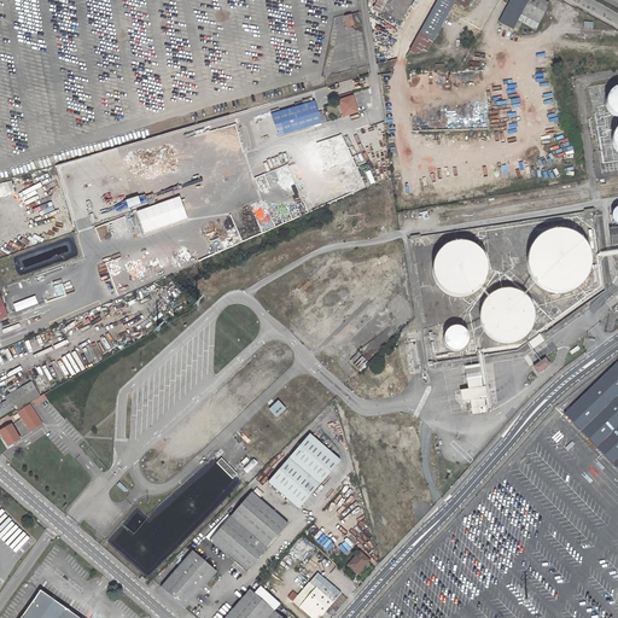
[(413,0),(378,0),(377,4),(377,7),(402,21),(413,0)]
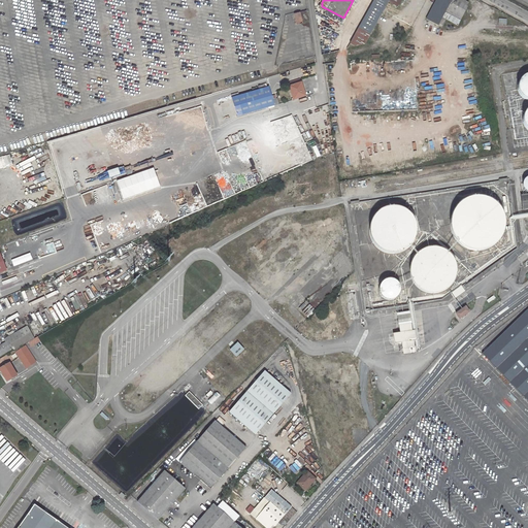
[(373,0),(359,28),(369,34),(385,6),(395,12),(401,0),(373,0)]
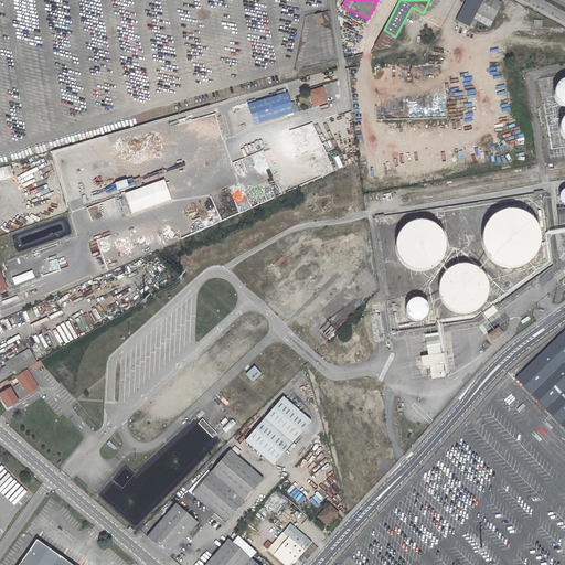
[(467,0),(456,21),(468,28),(483,0),(467,0)]
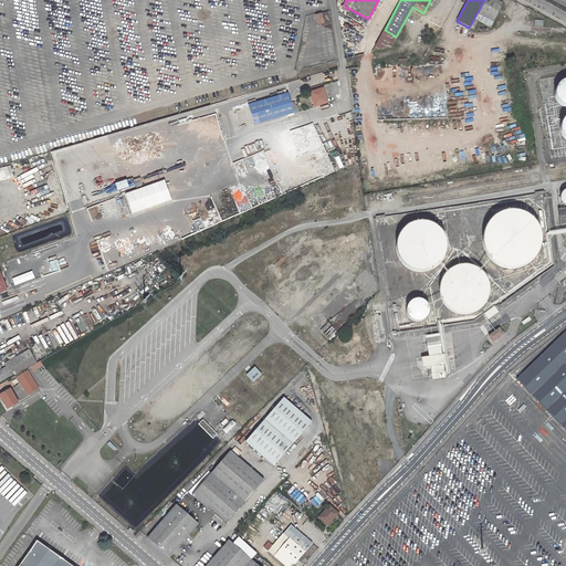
[(496,0),(484,0),(469,28),(473,30),(478,21),(490,27),(501,7),(502,3),(496,0)]
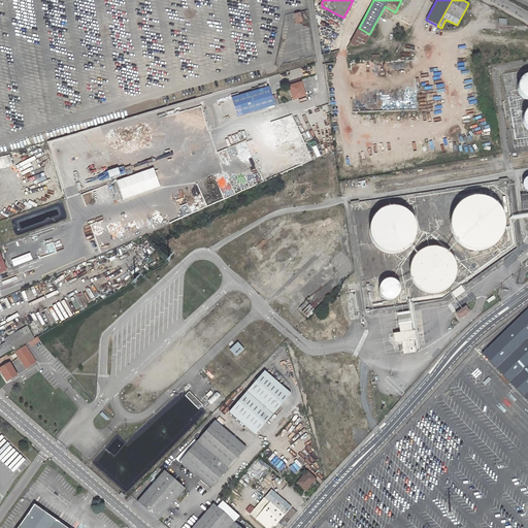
[(520,94),(521,96),(523,98),(525,99),(526,100),(527,100),(527,74),(527,75),(525,76),(523,77),(522,78),(520,80),(519,83),(519,85),(518,87),(518,89),(519,91),(519,93),(520,94)]
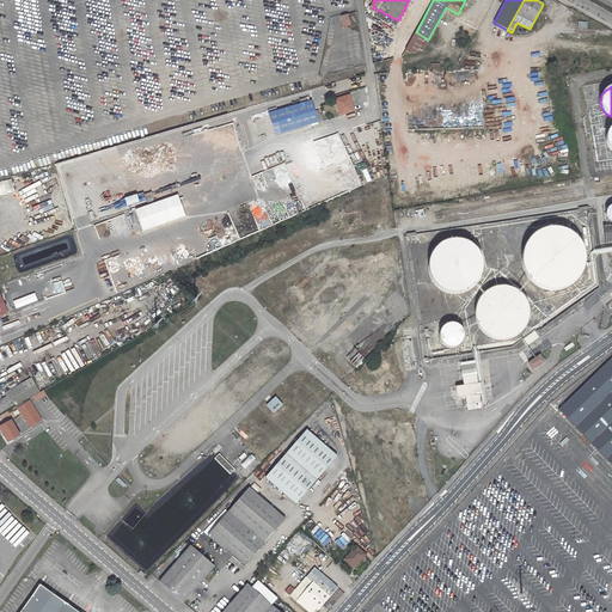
[(348,91),(336,95),(337,99),(334,99),(340,115),(353,110),(348,91)]
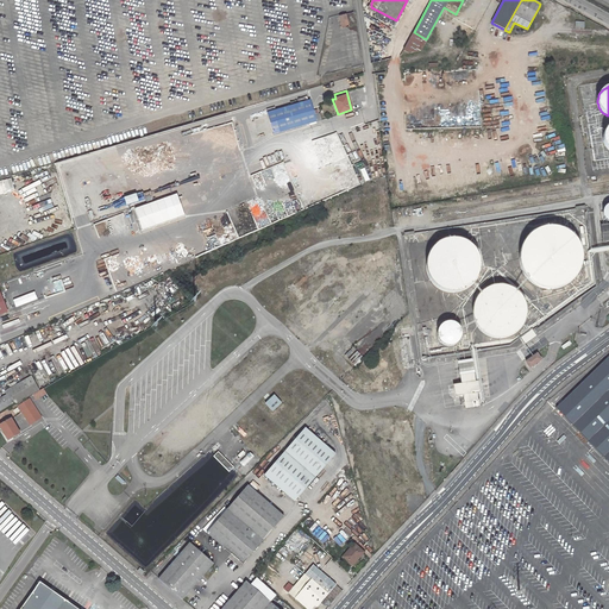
[(308,100),(245,120),(252,143),(315,121),(314,115),(308,100)]
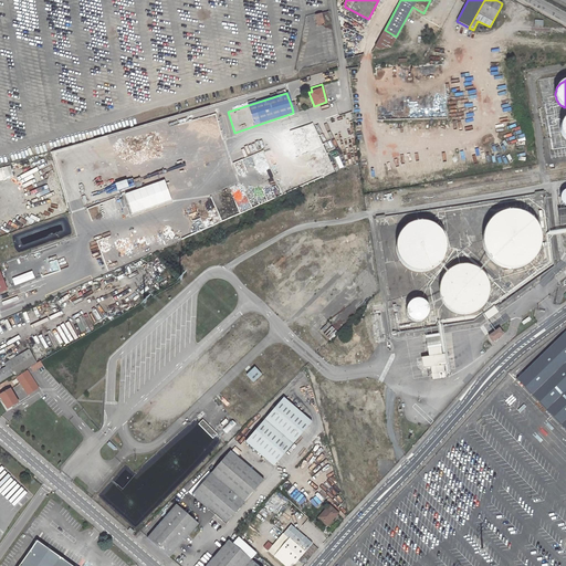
[(407,117),(407,109),(381,109),(381,118),(407,117)]
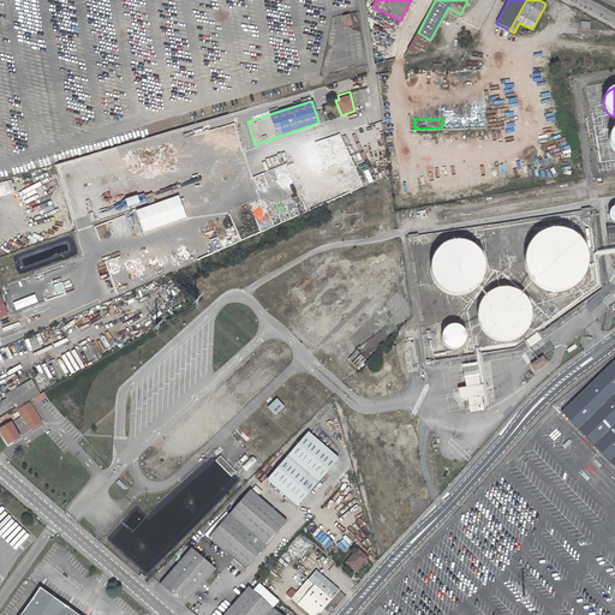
[(206,151),(168,163),(171,172),(208,160),(206,151)]
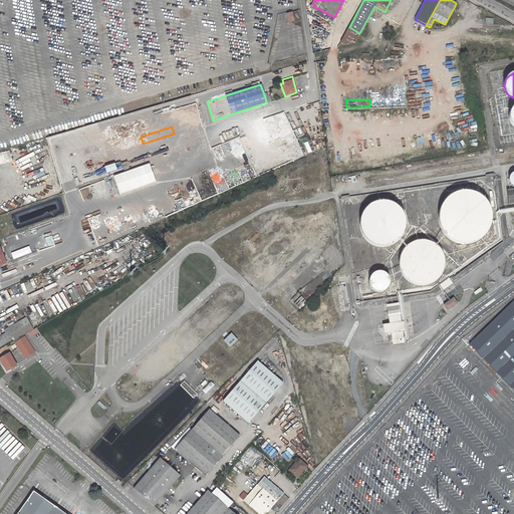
[(470,189),(467,188),(464,188),(461,188),(458,189),(455,190),(452,191),(449,192),(447,194),(445,196),(442,198),(440,201),(439,204),(438,206),(436,209),(436,212),(435,215),(435,219),(435,222),(436,225),(437,228),(438,231),(440,233),(441,236),(443,238),(446,240),(448,242),(451,244),(454,245),(457,246),(460,247),(463,248),(466,248),(469,247),(472,247),(475,246),(478,245),(481,243),(483,242),(486,239),(488,237),(490,235),(491,232),(493,229),(494,226),(494,223),(495,220),(495,217),(495,214),(494,211),(493,208),(492,205),(490,202),(489,200),(487,197),(484,195),(482,193),(479,192),(476,190),(474,189),(470,189)]
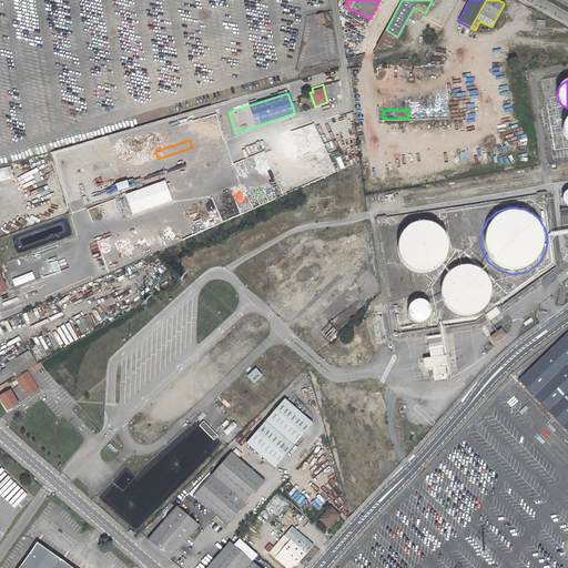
[(399,239),(398,243),(398,247),(398,253),(399,257),(402,262),(405,265),(406,267),(408,269),(413,271),(417,273),(423,273),(425,273),(428,273),(430,272),(434,271),(436,270),(438,267),(440,266),(443,264),(444,262),(445,259),(447,254),(447,251),(448,249),(447,245),(447,243),(446,241),(446,237),(444,235),(443,233),(440,231),(438,229),(436,227),(434,226),(428,224),(426,223),(424,223),(421,223),(418,224),(414,225),(409,227),(405,231),(402,234),(399,239)]
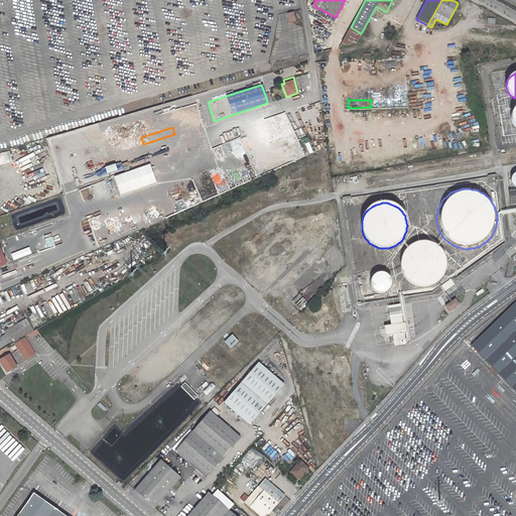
[(445,261),(444,257),(442,253),(440,250),(437,247),(433,244),(429,243),(427,242),(424,242),(422,242),(420,242),(417,243),(415,244),(413,245),(410,246),(408,247),(405,251),(404,253),(402,255),(402,258),(401,260),(401,263),(400,265),(401,268),(401,270),(402,273),(403,275),(404,277),(407,281),(409,283),(411,284),(414,285),(418,287),(421,287),(423,287),(426,287),(428,286),(431,286),(435,284),(438,281),(440,280),(441,278),(442,276),(443,274),(445,270),(446,266),(445,261)]
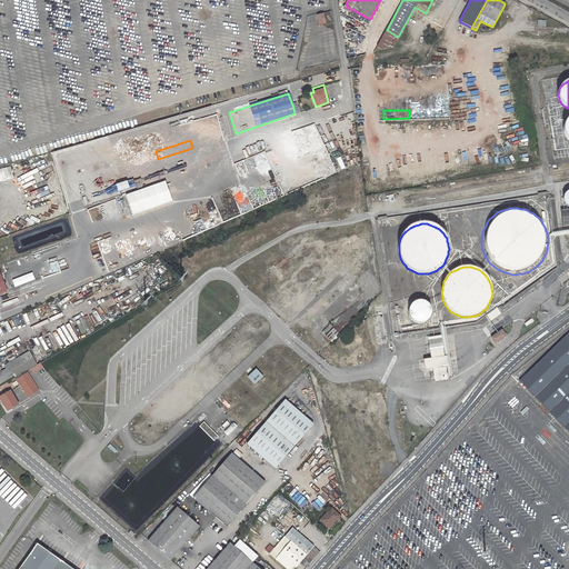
[(429,320),(430,319),(431,317),(431,316),(432,313),(432,311),(432,309),(431,308),(431,306),(430,305),(429,302),(427,301),(426,300),(422,299),(418,299),(416,300),(412,302),(410,305),(409,307),(409,308),(408,310),(408,312),(409,315),(409,316),(410,318),(411,319),(412,320),(415,321),(416,322),(418,323),(420,323),(421,323),(426,322),(427,321),(429,320)]
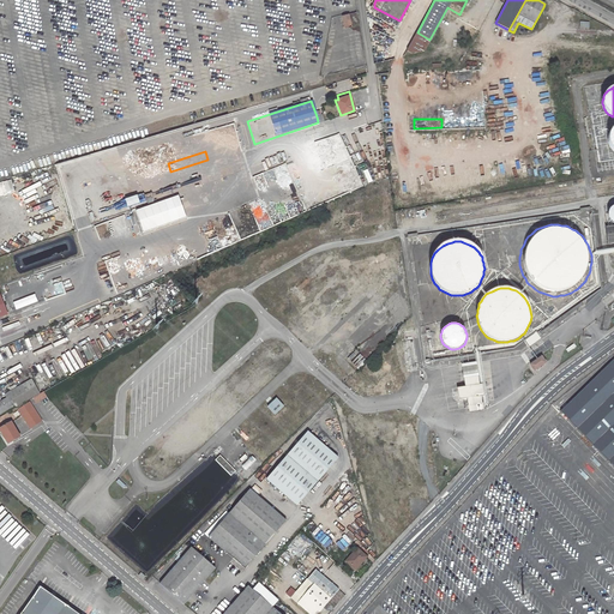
[(539,329),(525,338),(529,343),(542,335),(539,329)]
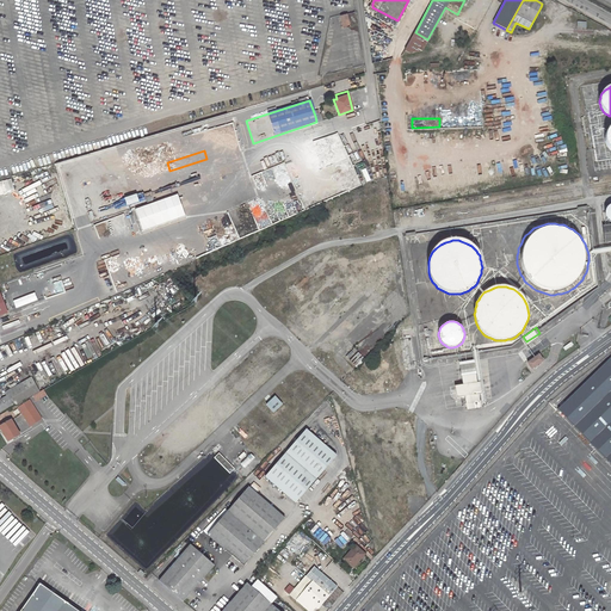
[(538,355),(528,363),(531,368),(542,359),(538,355)]
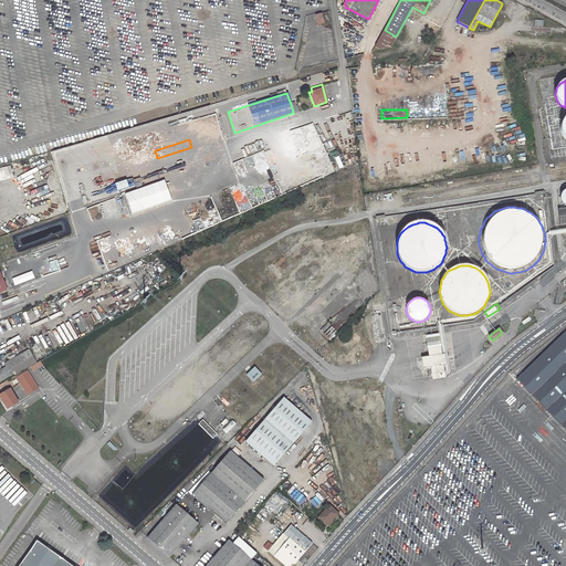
[(565,429),(565,331),(516,379),(565,429)]
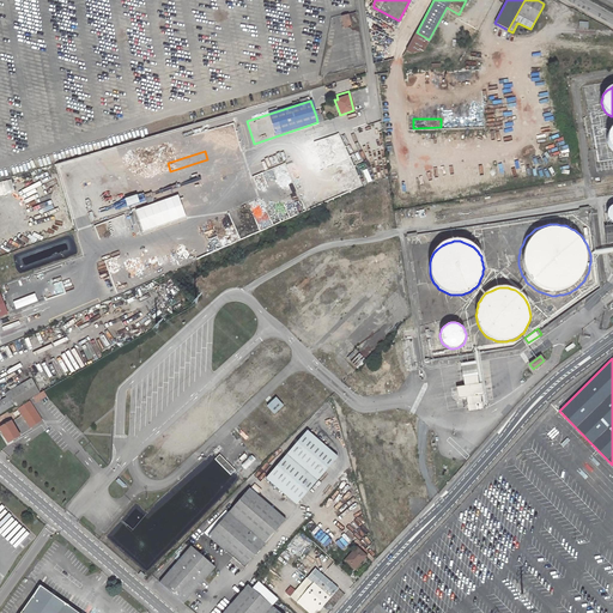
[(479,360),(459,363),(466,406),(485,404),(479,360)]
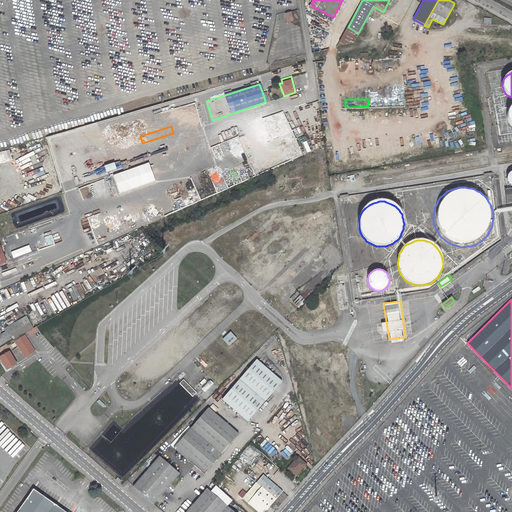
[(26,317),(6,328),(8,331),(13,338),(13,339),(33,328),(26,317)]
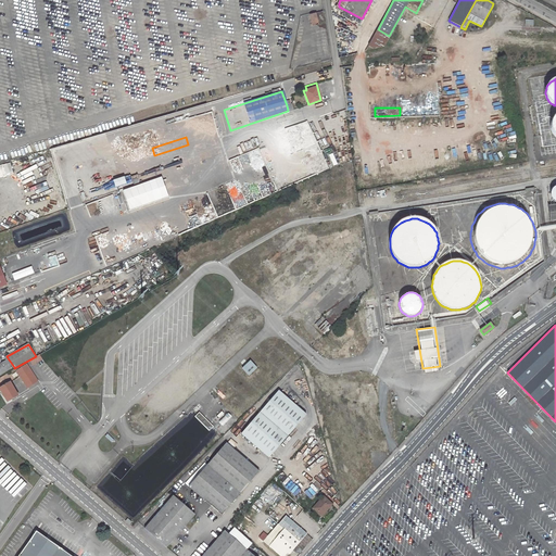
[(29,359),(33,364),(41,358),(39,355),(29,359)]
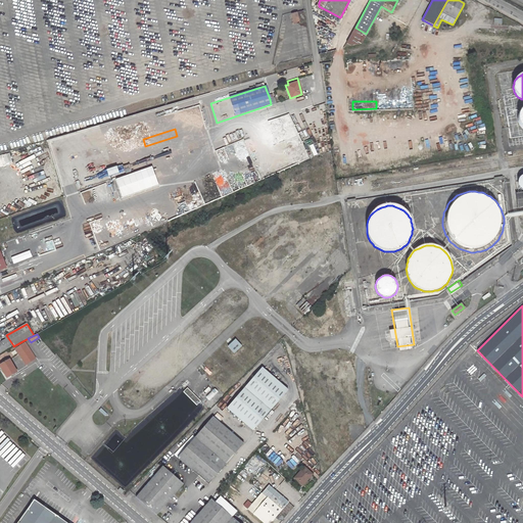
[(8,338),(0,342),(0,353),(13,345),(8,338)]
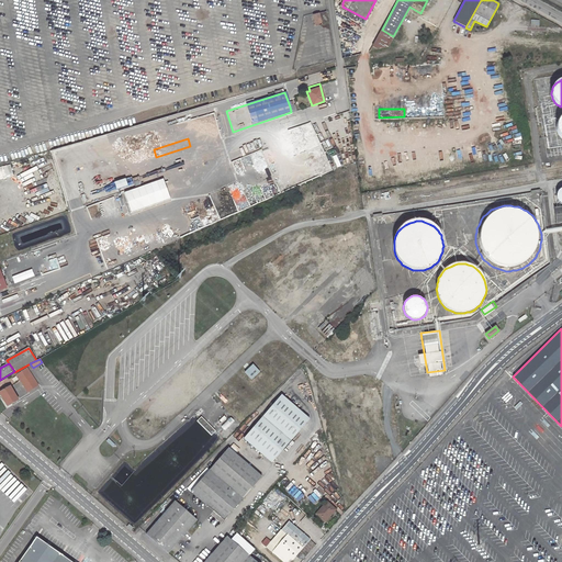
[(253,380),(261,371),(255,363),(245,372),(253,380)]
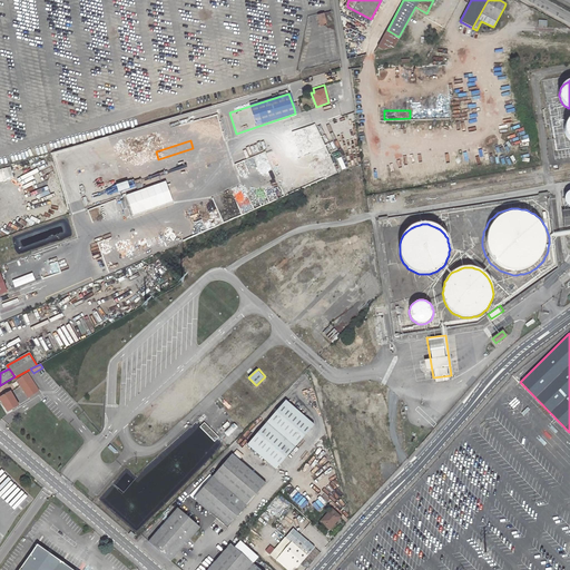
[(27,373),(17,380),(28,397),(38,390),(27,373)]
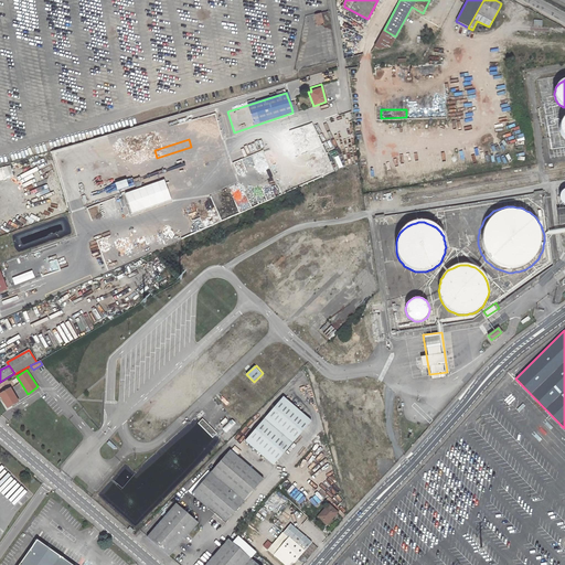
[(10,388),(0,394),(8,407),(18,401),(10,388)]
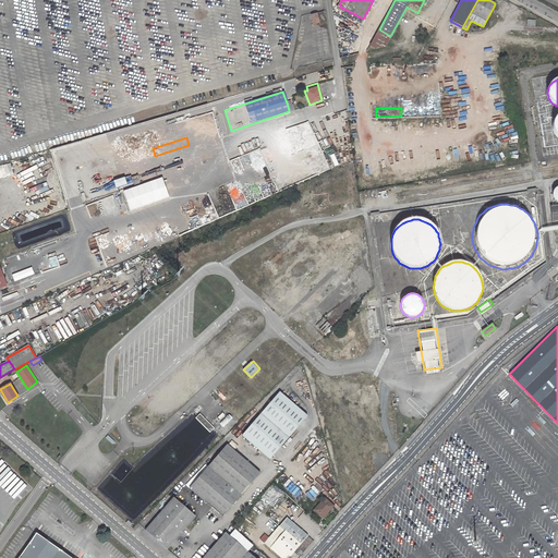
[(243,436),(271,460),(310,416),(281,393),(243,436)]
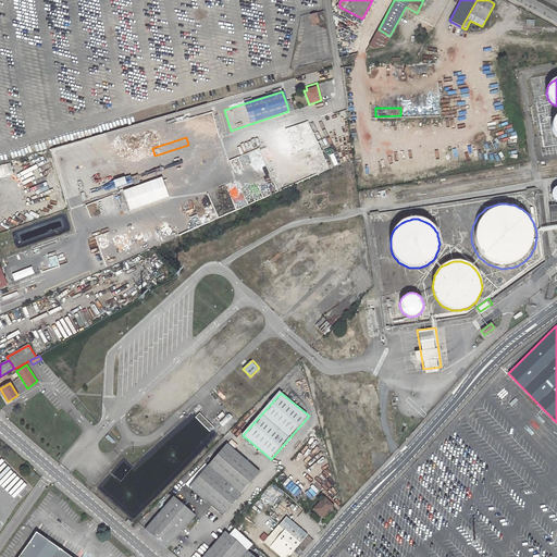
[(227,445),(190,487),(223,516),(260,473),(227,445)]
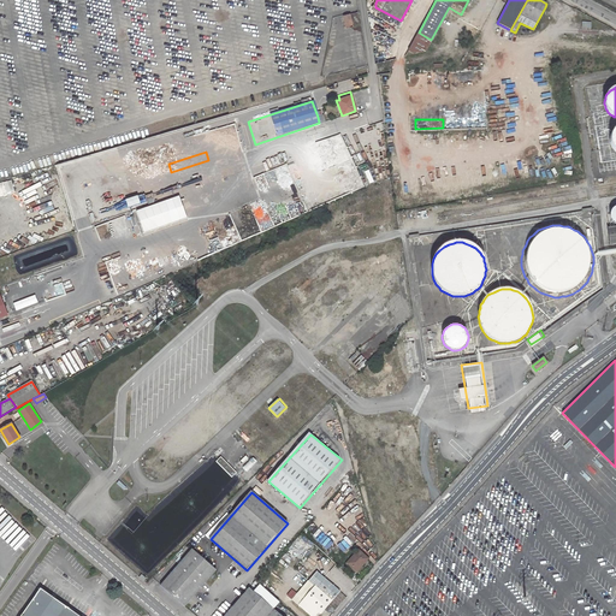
[(193,550),(161,586),(185,606),(217,570),(193,550)]
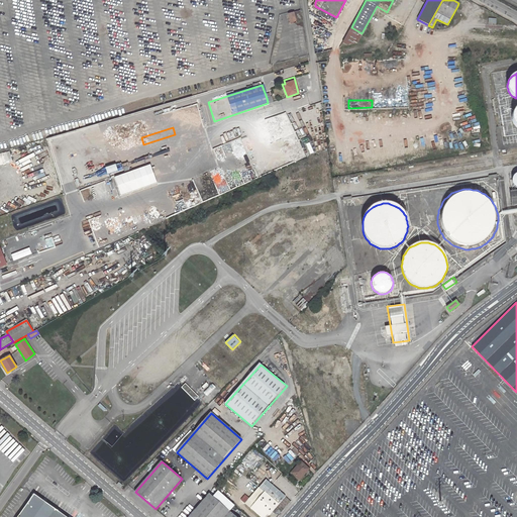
[(301,461),(291,472),(298,479),(308,469),(301,461)]
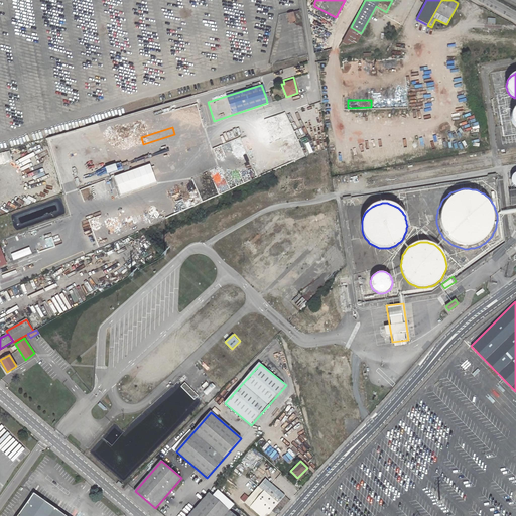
[(264,490),(255,501),(250,506),(261,515),(264,515),(268,512),(269,513),(285,494),(266,478),(259,486),(264,490)]
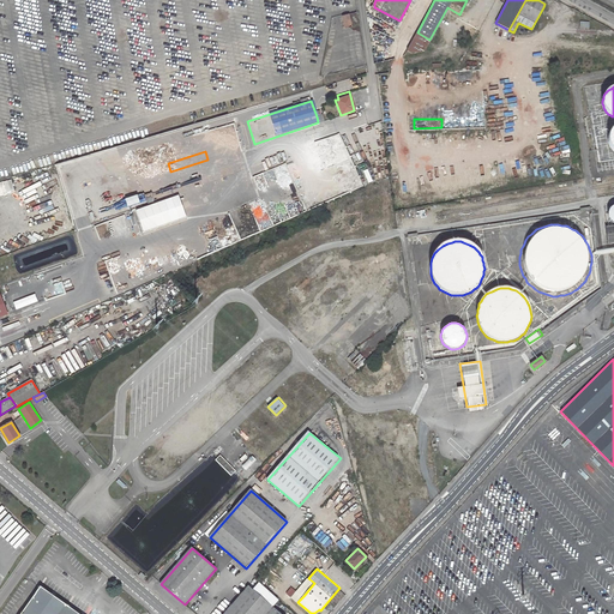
[(78,613),(40,587),(25,607),(20,613),(78,613)]
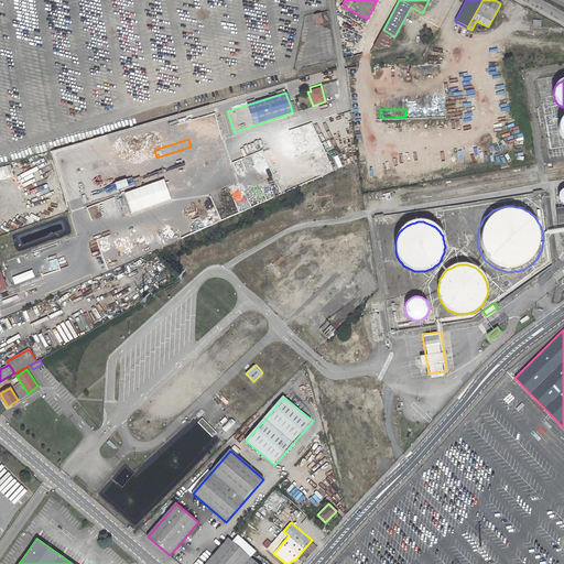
[(258,563),(229,539),(207,563),(258,563)]
